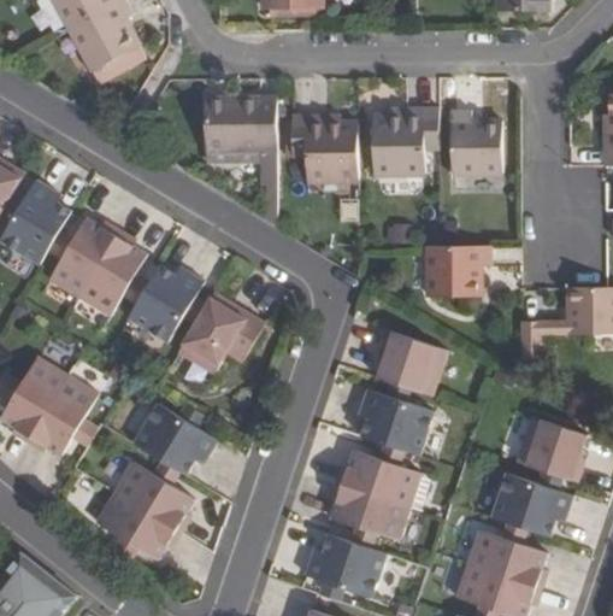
[(53,0),(69,28),(117,0),(53,0)]
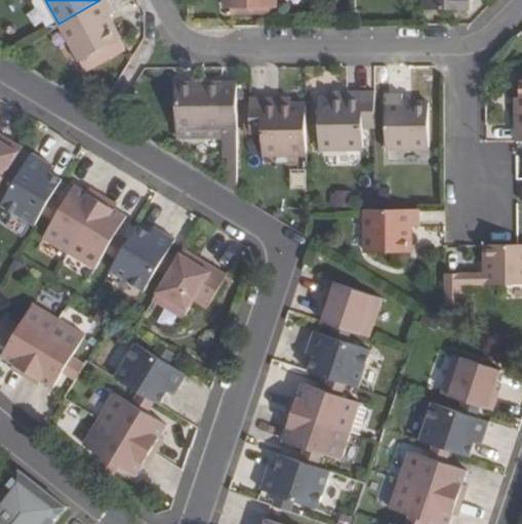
[(113,11),(106,0),(99,0),(58,24),(84,70),(123,48),(106,15),(113,11)]
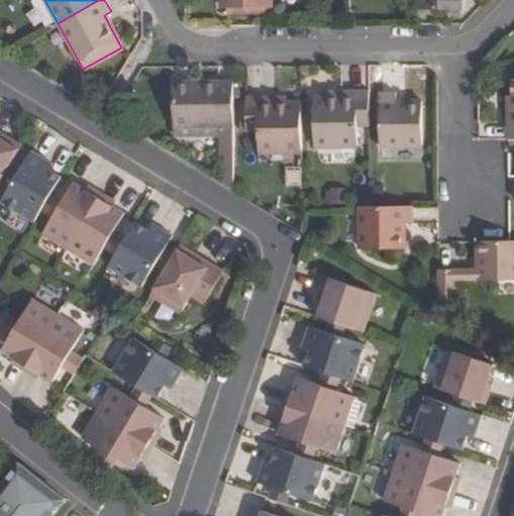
[(456,8),(455,0),(414,0),(414,8),(456,8)]
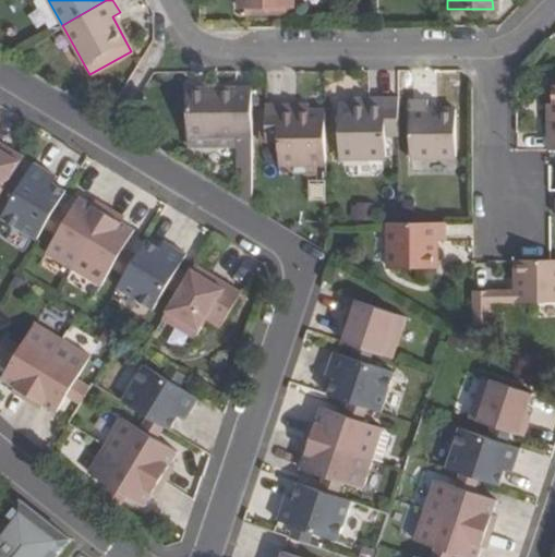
[(554,84),(551,84),(551,103),(551,113),(545,113),(545,150),(554,149),(554,84)]
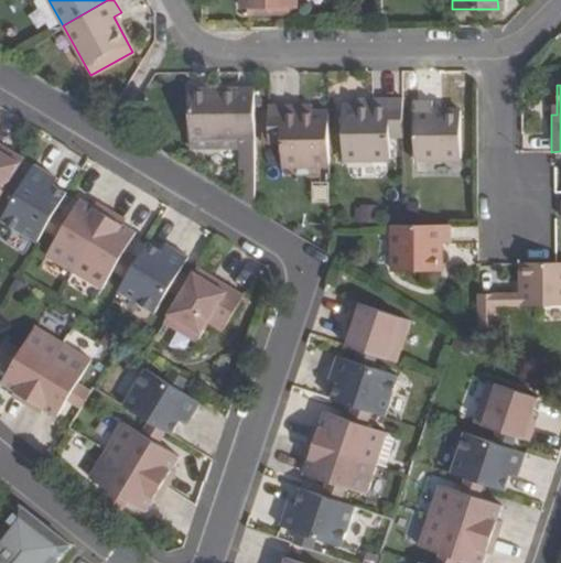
[(252,168),(252,138),(252,87),(203,88),(204,96),(187,96),(187,139),(238,138),(238,149),(239,169),(252,168)]
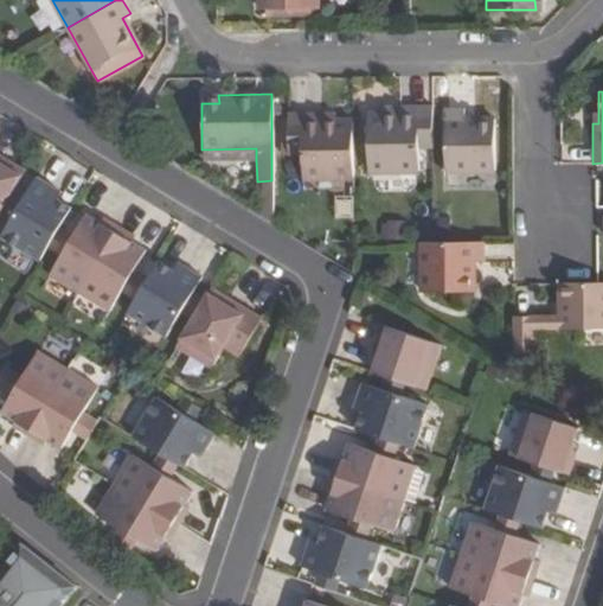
[(417,147),(431,147),(430,106),(395,106),(395,113),(383,114),(365,114),(366,172),(417,171),(417,147)]
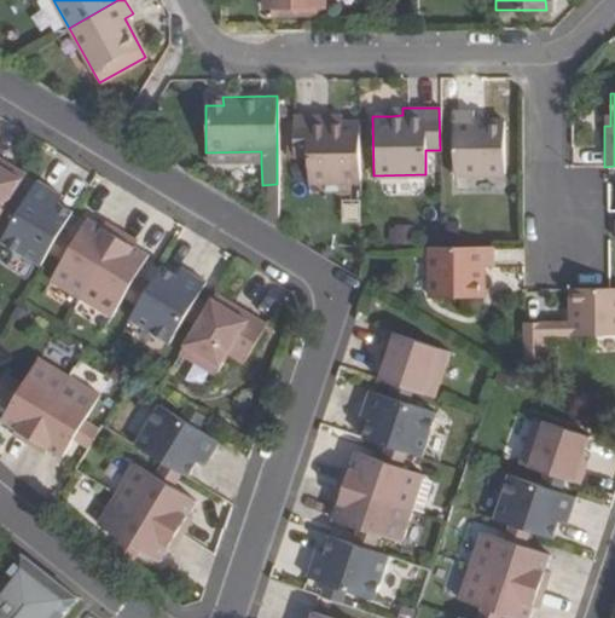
[(502,120),(471,120),(471,110),(451,109),(452,174),(503,174),(502,120)]
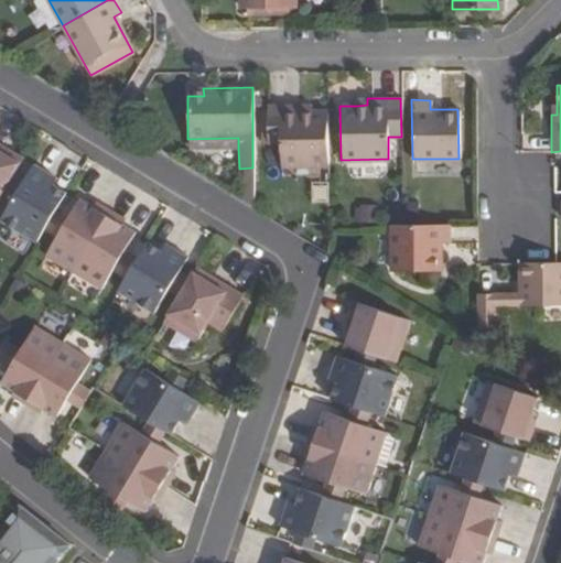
[(310,111),(299,112),(299,104),(266,105),(266,143),(279,143),(280,148),(280,165),(326,165),(326,111),(310,111)]
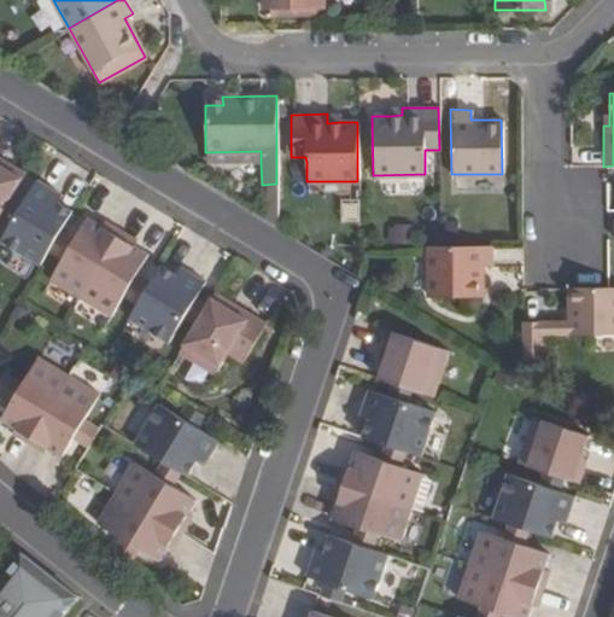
[(205,152),(205,164),(261,163),(261,151),(205,152)]
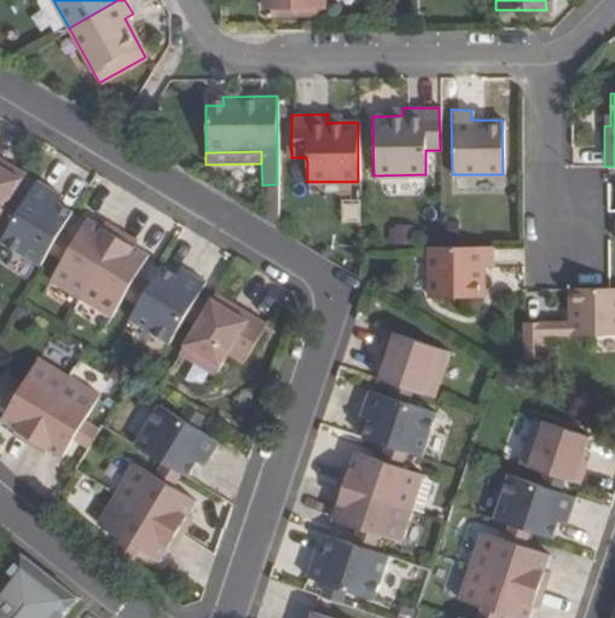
[(0,212),(3,208),(13,190),(23,173),(6,163),(4,168),(0,166),(0,161),(1,160),(0,159),(0,212)]
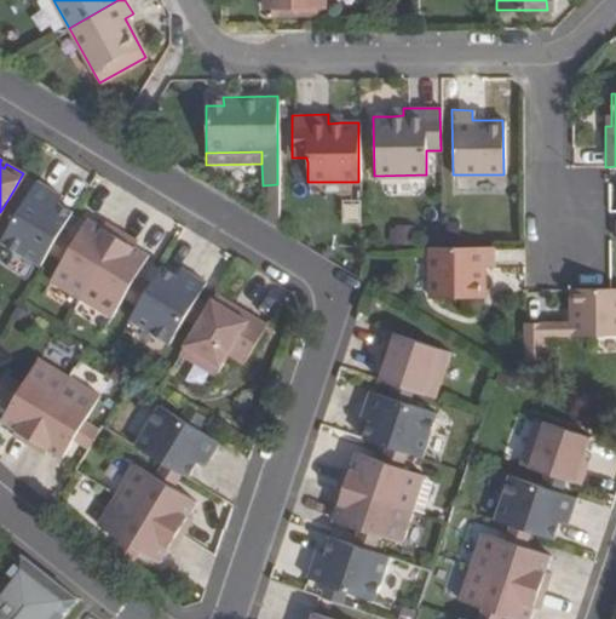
[(308,182),(308,162),(292,162),(293,182),(308,182)]
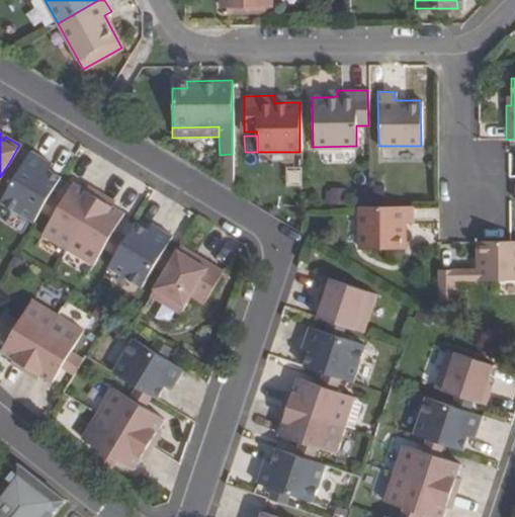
[(0,200),(32,221),(59,177),(47,169),(39,165),(44,159),(29,151),(0,200)]
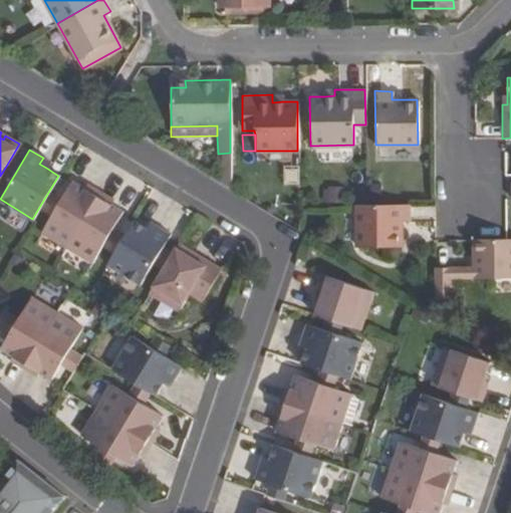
[(21,164),(11,158),(2,173),(12,179),(21,164)]
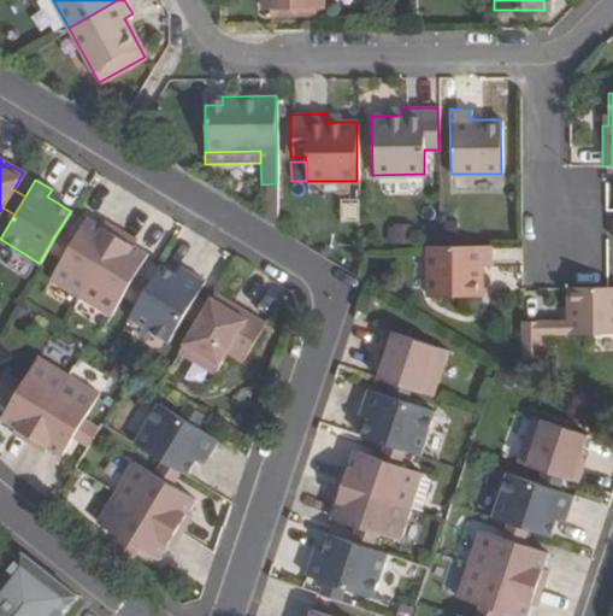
[(59,194),(52,189),(47,197),(56,201),(59,194)]
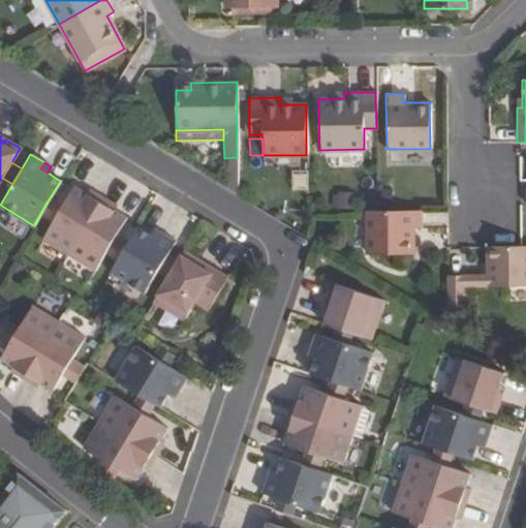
[(41,240),(67,255),(99,202),(86,193),(83,198),(70,191),(41,240)]
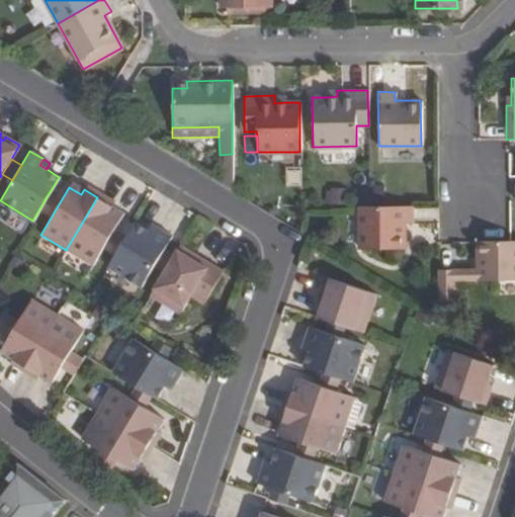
[(97,197),(66,250),(91,264),(119,217),(108,210),(110,206),(97,197)]
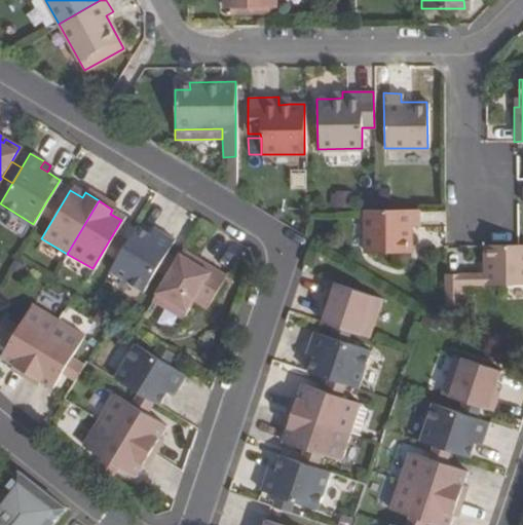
[(409,226),(417,226),(417,210),(374,210),(363,210),(364,253),(409,253),(409,226)]
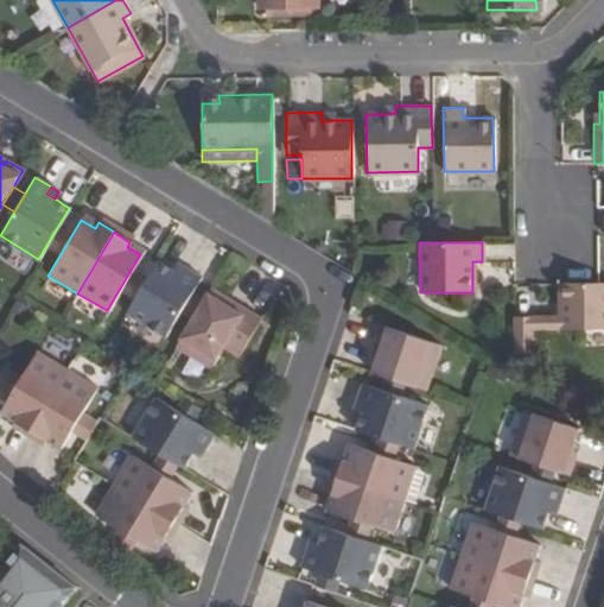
[(171,270),(157,260),(125,313),(164,336),(178,311),(190,292),(198,277),(183,267),(179,274),(171,270)]
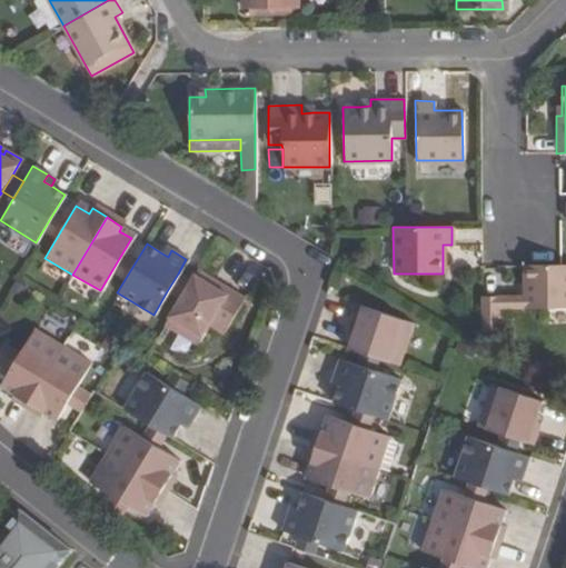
[(171,250),(165,246),(160,252),(168,257),(171,250)]
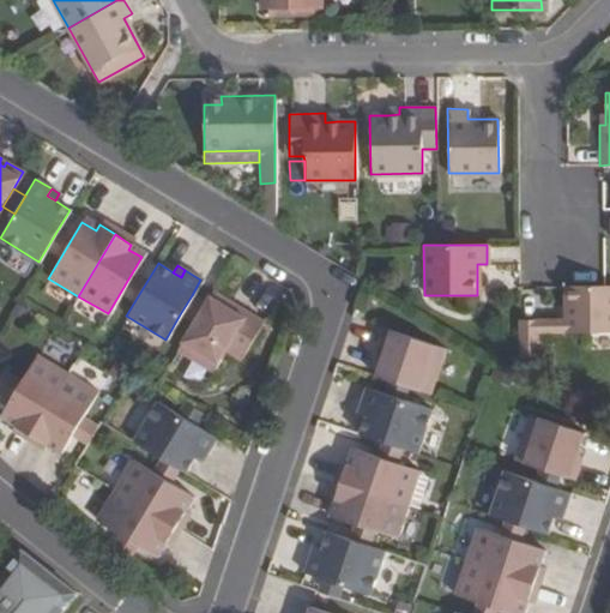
[(609,284),(602,286),(563,286),(563,319),(563,332),(609,331),(609,284)]
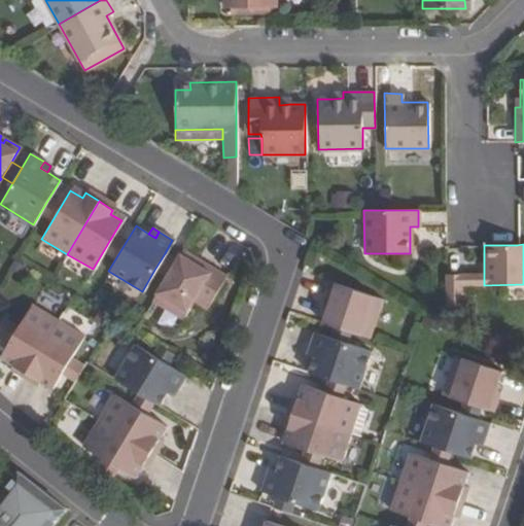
[(196,257),(181,249),(175,260),(166,276),(150,301),(181,319),(193,301),(206,309),(222,281),(210,273),(212,268),(200,260),(198,265),(193,263),(196,257)]
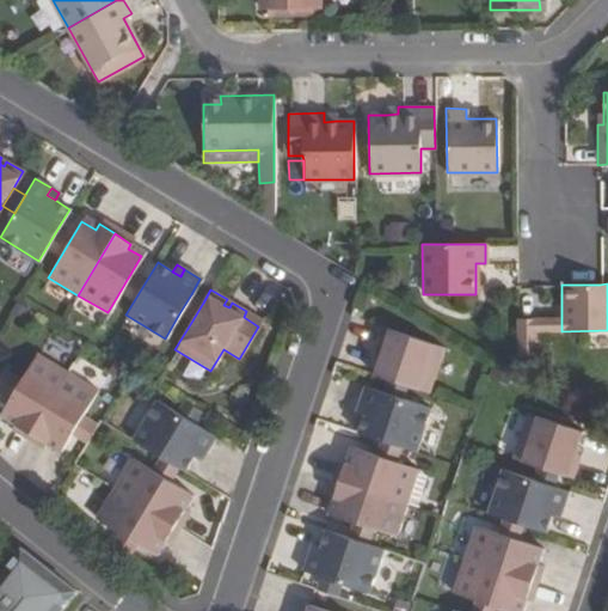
[(192,321),(203,303),(191,294),(179,313),(192,321)]
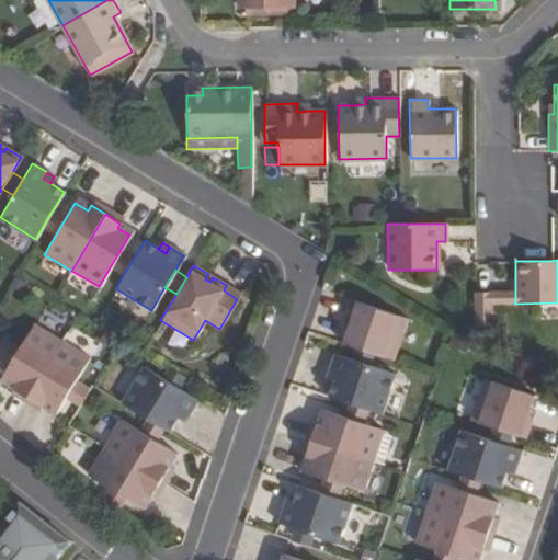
[(240,294),(226,285),(224,290),(237,299),(240,294)]
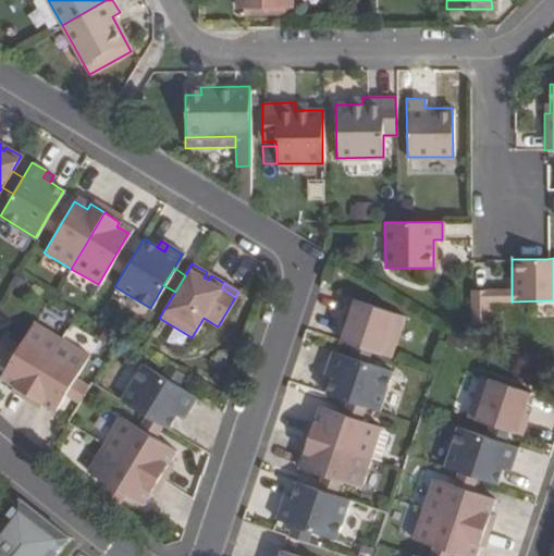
[(489,323),(489,301),(488,289),(470,289),(470,323),(489,323)]
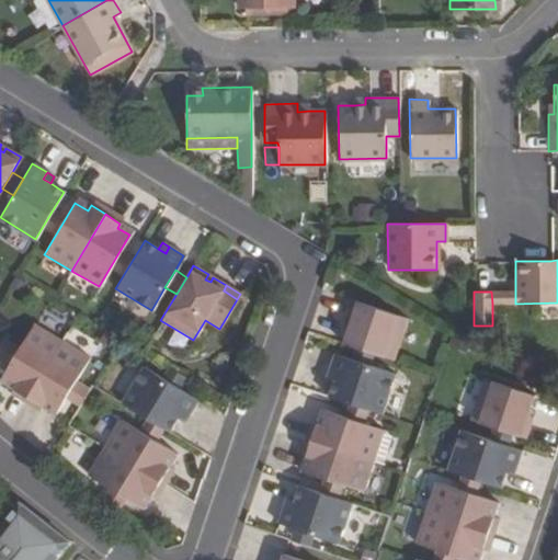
[(515,292),(491,292),(492,304),(515,304),(515,292)]
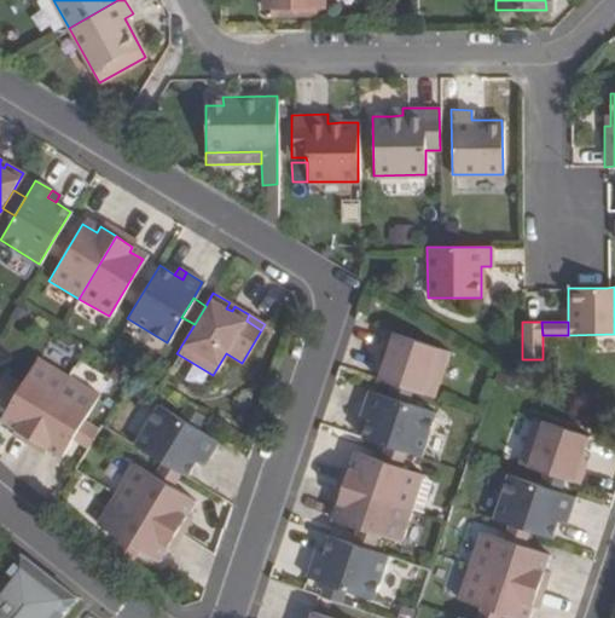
[(383,363),(377,379),(390,382),(408,390),(433,397),(448,352),(387,331),(381,351),(387,352),(383,363)]
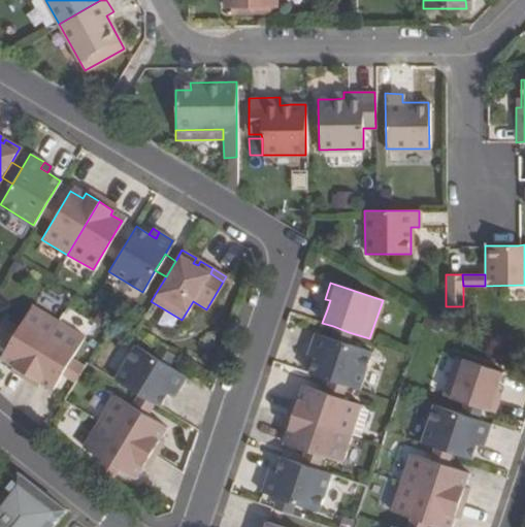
[(25,373),(57,321),(32,305),(21,324),(12,337),(3,354),(14,362),(11,365),(25,373)]
